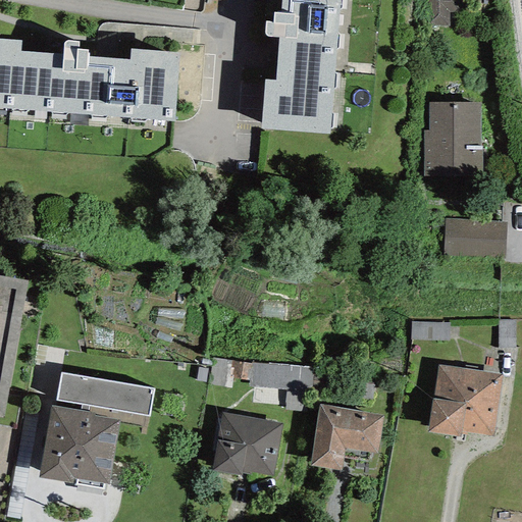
[(329,135),(338,0),(280,0),(280,14),(273,12),(271,23),(264,22),(264,33),(266,36),(269,37),(278,37),(276,82),(263,81),(259,128),(329,135)]
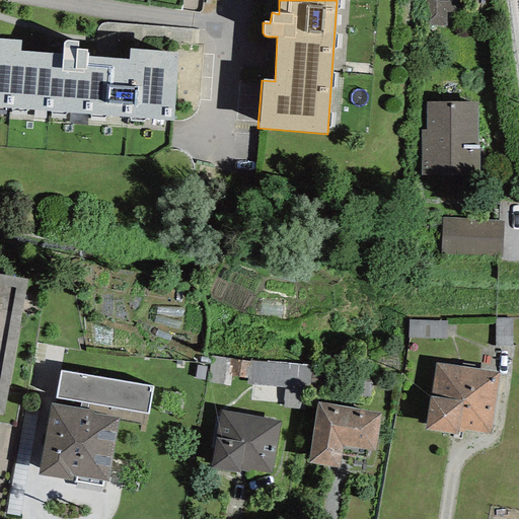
[(22,40),(0,38),(0,107),(173,122),(177,53),(129,48),(129,59),(87,56),(89,50),(78,50),(79,42),(68,41),(64,42),(61,49),(61,55),(20,52),(22,40)]
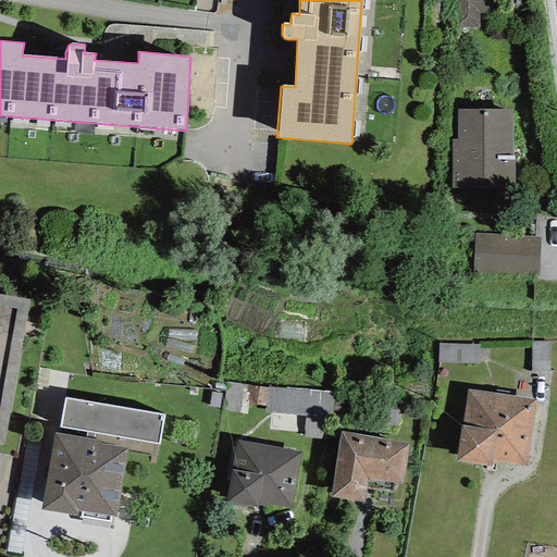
[(452,139),(452,188),(512,189),(512,140),(512,110),(457,110),(457,139),(452,139)]
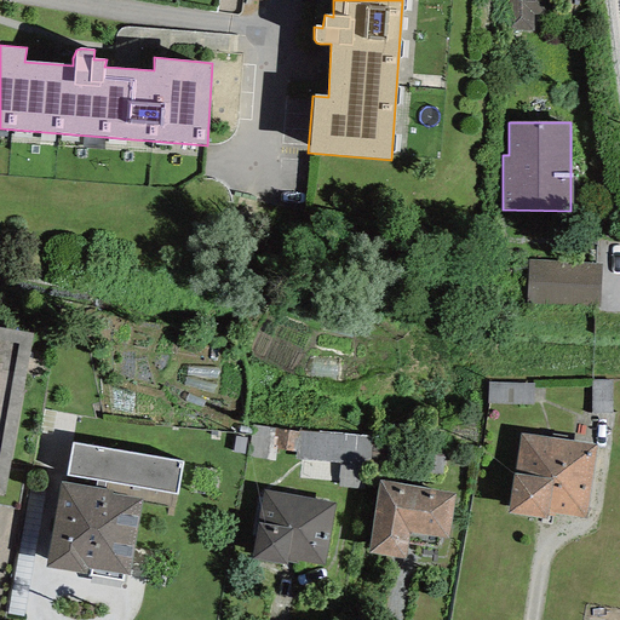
[(529,260),(527,304),(598,309),(602,265),(529,260)]
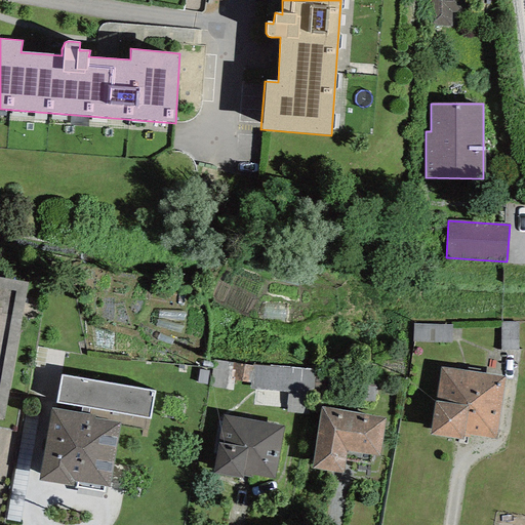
[(28,282),(0,277),(0,417),(4,418),(7,396),(28,282)]
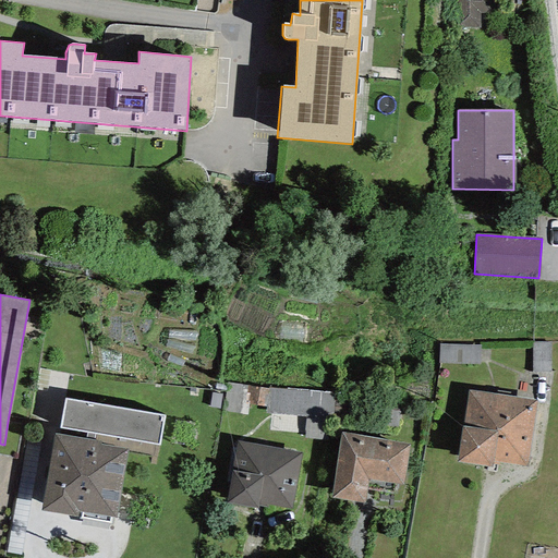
[(549,341),(532,342),(533,372),(550,372),(549,341)]
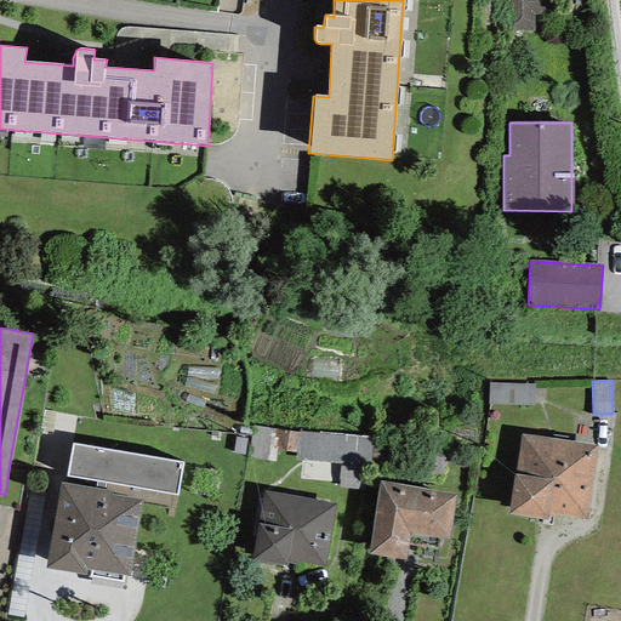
[(535,385),(488,383),(486,404),(534,405),(535,385)]
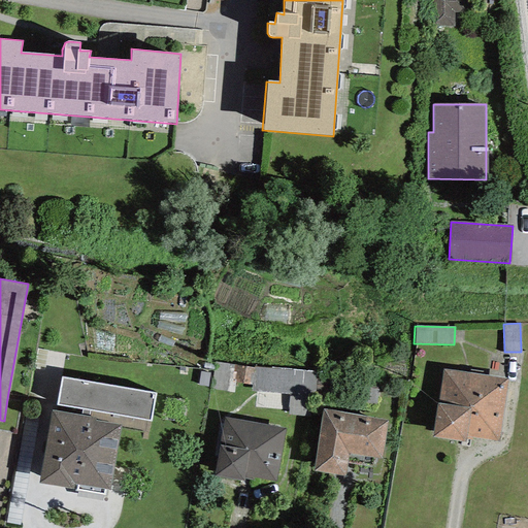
[(235,384),(236,366),(215,363),(210,388),(234,392),(235,384)]
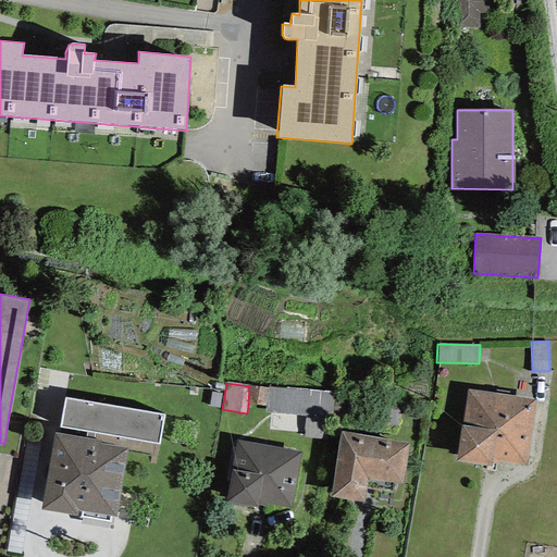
[(265,406),(267,387),(249,386),(248,405),(265,406)]
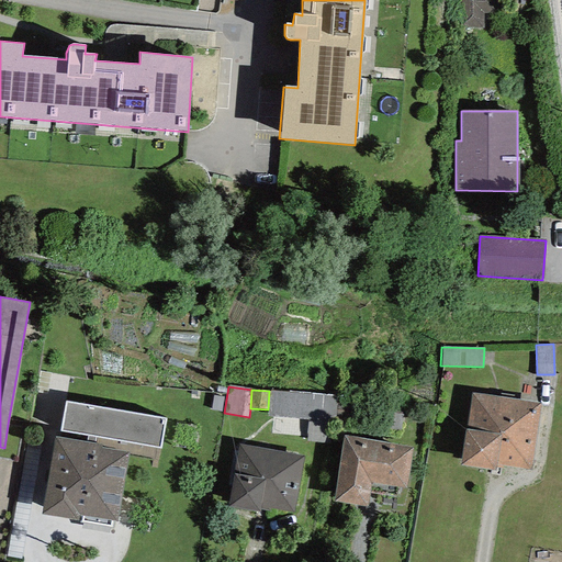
[(337,395),(269,391),(268,409),(267,416),(307,419),(328,420),(335,422),(337,395)]
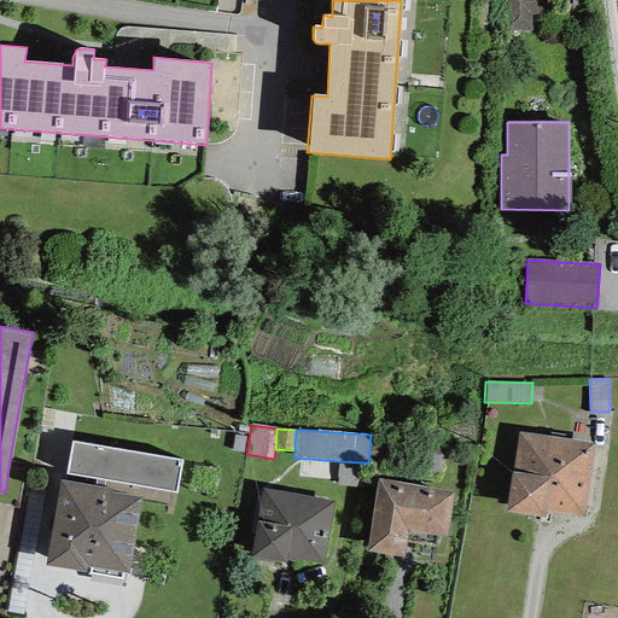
[(595,444),(518,432),(506,512),(544,518),(546,511),(583,517),(595,444)]
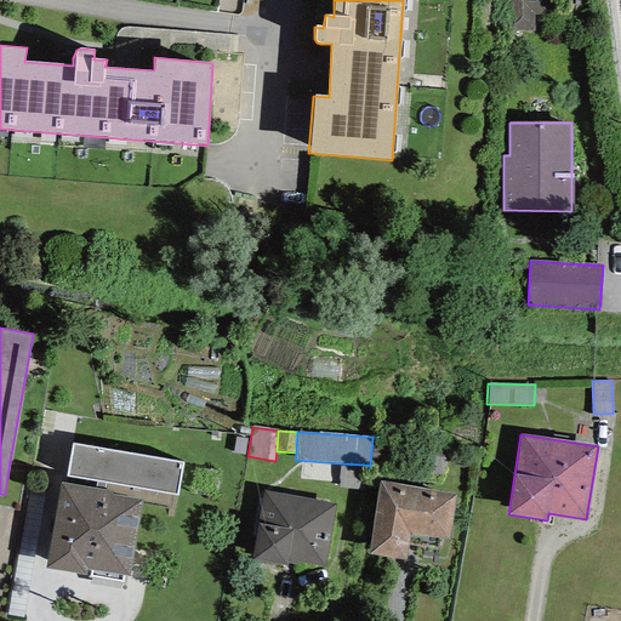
[(245,455),(248,439),(235,437),(233,453),(245,455)]
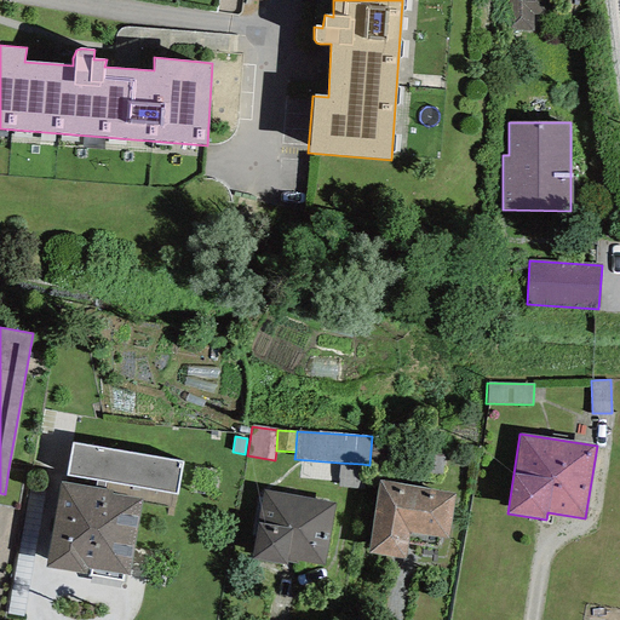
[(183,463),(72,443),(65,476),(178,495),(183,463)]
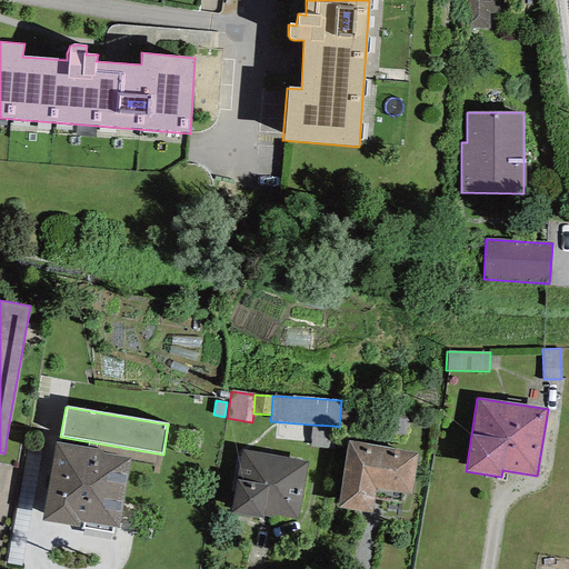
[(332,426),(311,425),(310,447),(331,449),(332,426)]
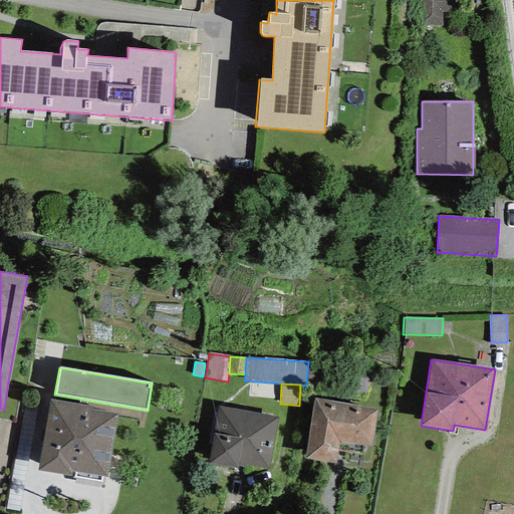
[(364,455),(365,447),(371,448),(377,410),(314,399),(304,459),(336,464),(338,451),(364,455)]
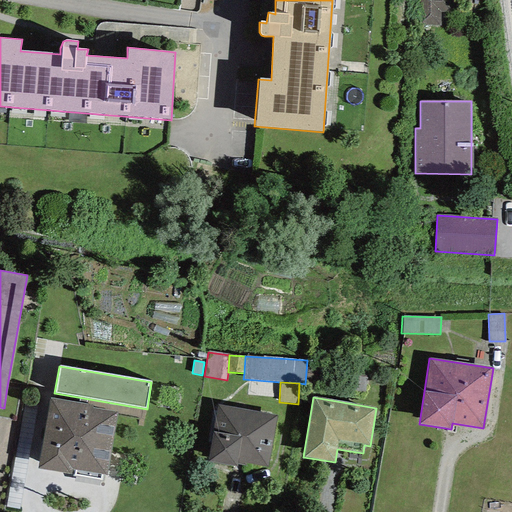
[(114,412),(92,408),(92,405),(49,398),(37,468),(80,475),(102,479),(103,475),(106,476),(117,413),(114,412)]
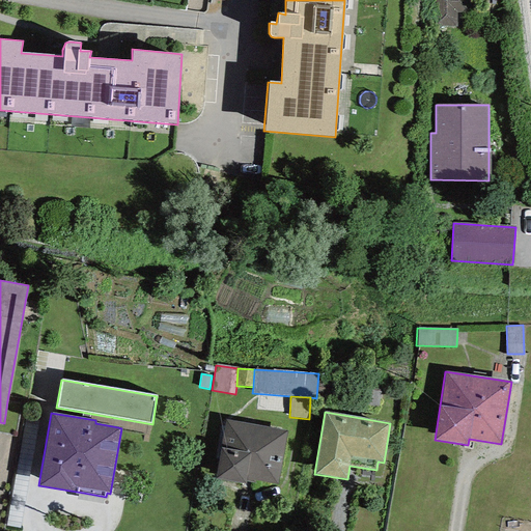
[(287,431),(225,420),(215,479),(245,484),(247,478),(277,484),(287,431)]
